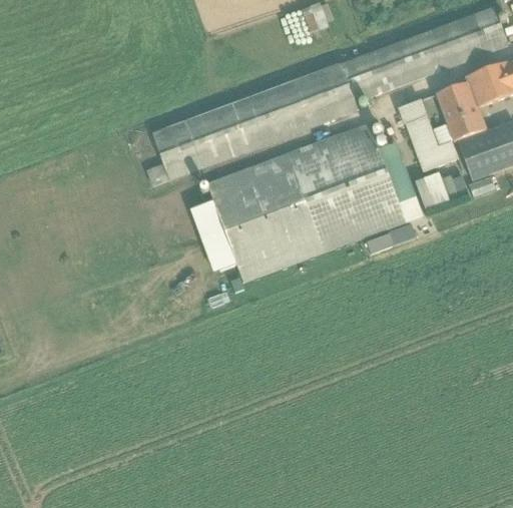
[(302,9),(309,32),(319,28),(323,40),(333,37),(328,21),(333,19),(328,3),(321,5),(321,1),(302,9)]
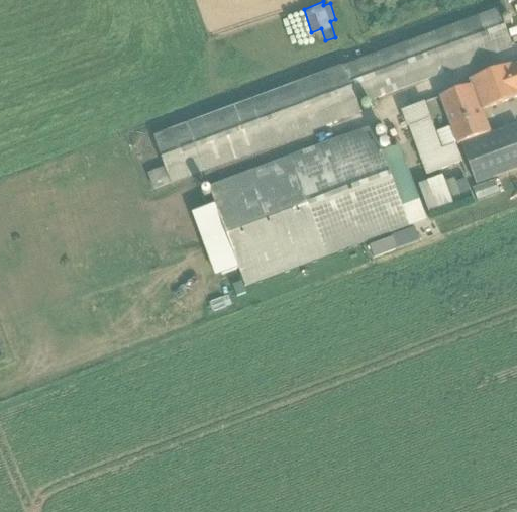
[(498,7),(152,134),(164,165),(147,171),(153,187),(171,181),(171,182),(362,111),(357,100),(512,44),(498,7)]
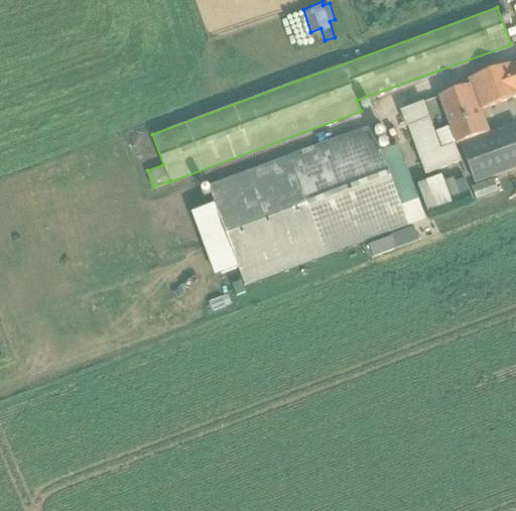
[(469,82),(479,107),(481,106),(515,93),(515,58),(468,78),(469,82)]
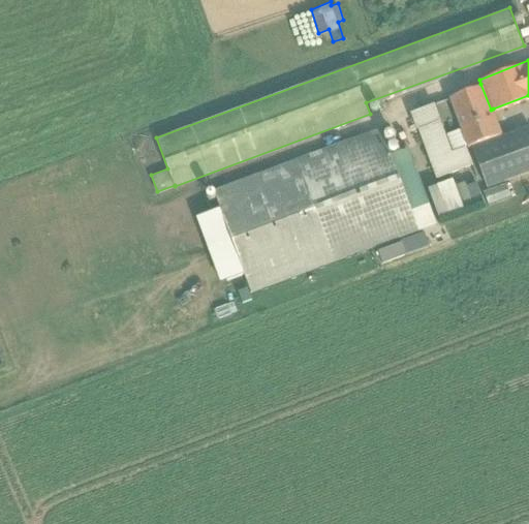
[(493,109),(491,110),(480,84),(448,96),(467,146),(502,133),(493,109)]
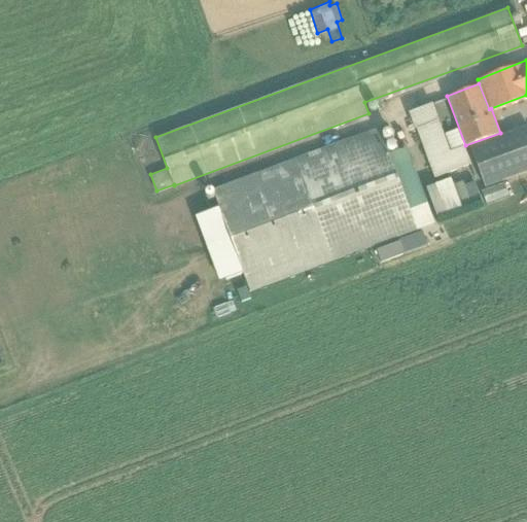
[(410,109),(433,176),(470,164),(463,144),(450,148),(432,101),(410,109)]
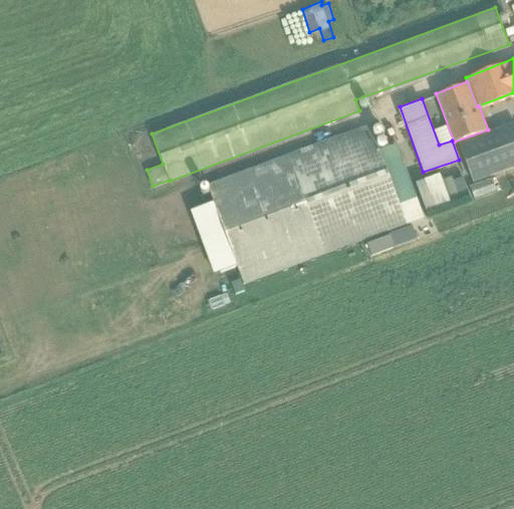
[(473,182),(513,166),(513,120),(458,141),(473,182)]
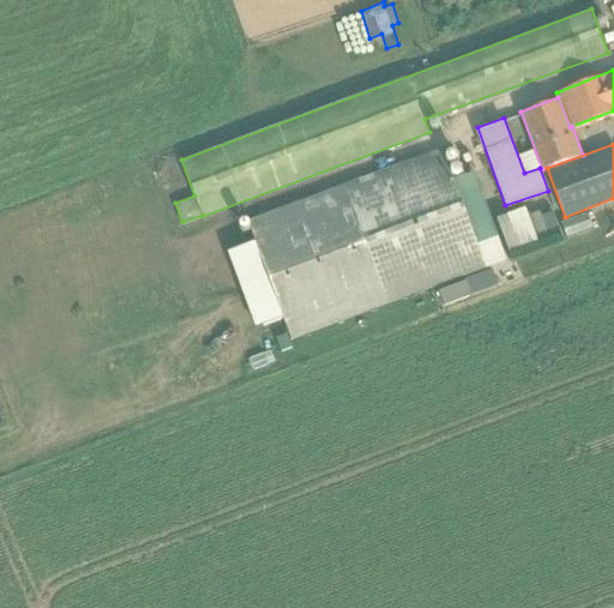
[(441,146),(247,217),(254,238),(230,247),(259,325),(254,326),(258,336),(280,327),(276,319),(283,315),(292,337),(505,258),(473,169),(453,176),(441,146)]
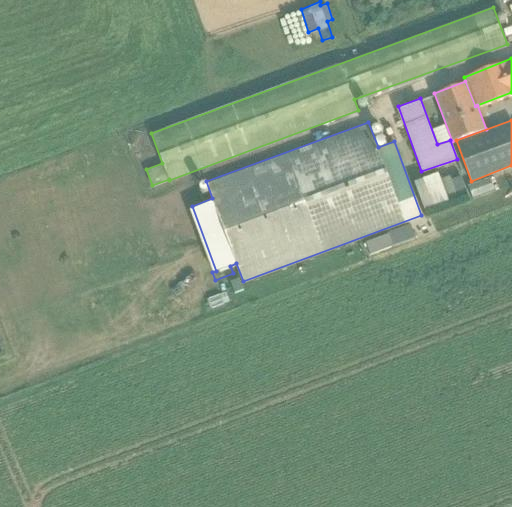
[(425,209),(467,193),(460,175),(451,178),(450,174),(440,178),(438,171),(414,180),(425,209)]
